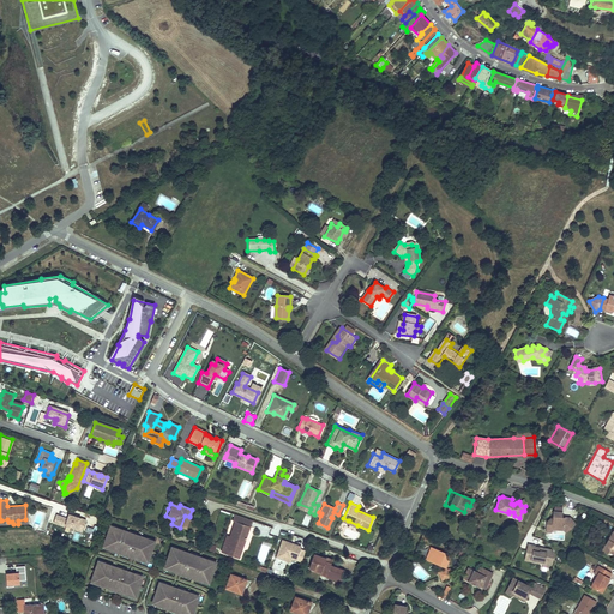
[(577,524),(571,517),(566,517),(564,518),(561,518),(561,517),(563,517),(563,516),(564,511),(555,511),(554,511),(553,518),(552,518),(547,522),(551,525),(553,527),(553,528),(565,529),(567,531),(577,524)]
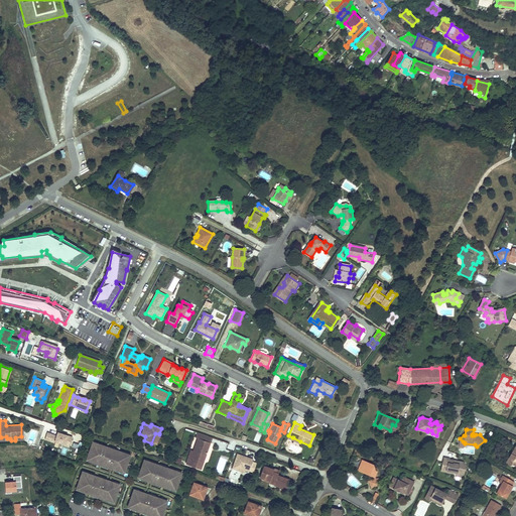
[(200,469),(211,437),(203,434),(196,431),(196,432),(195,437),(197,438),(192,450),(189,449),(184,464),(200,469)]
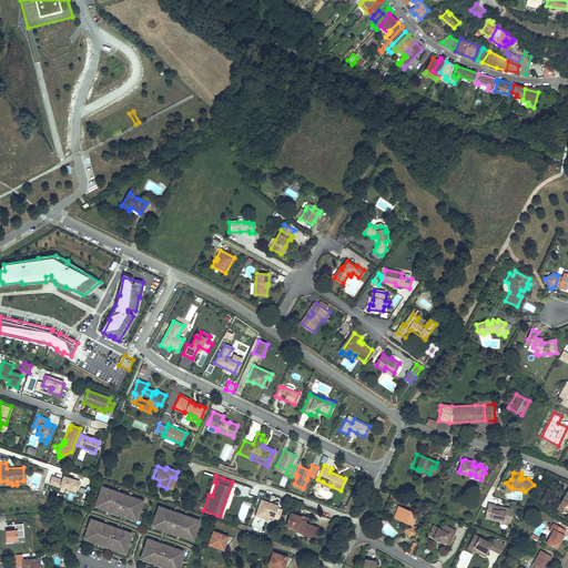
[(62,479),(52,476),(49,485),(60,488),(60,486),(77,492),(80,482),(63,476),(62,479)]
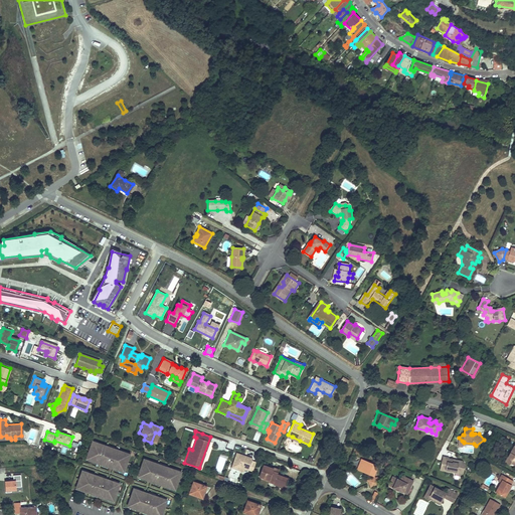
[(293,437),(288,435),(287,438),(292,440),(299,443),(300,441),(292,437),(293,437)]
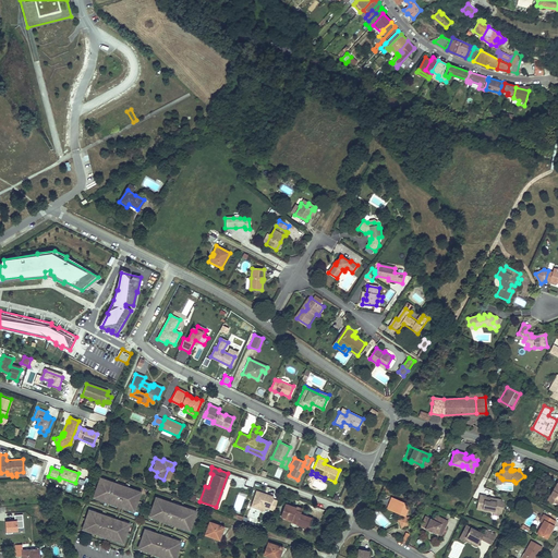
[(237,484),(244,486),(246,478),(239,476),(237,484)]
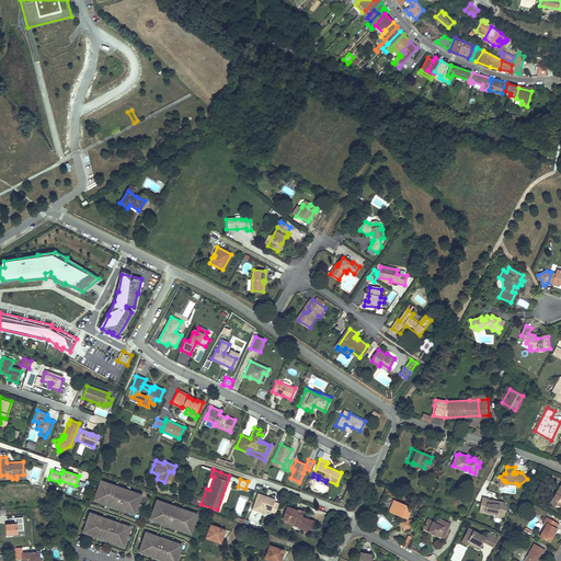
[(101,484),(98,483),(93,497),(96,499),(95,501),(106,505),(107,504),(110,505),(115,507),(117,508),(128,513),(129,510),(134,511),(138,497),(134,496),(135,493),(124,490),(122,490),(115,488),(113,487),(113,485),(102,482),(101,484)]
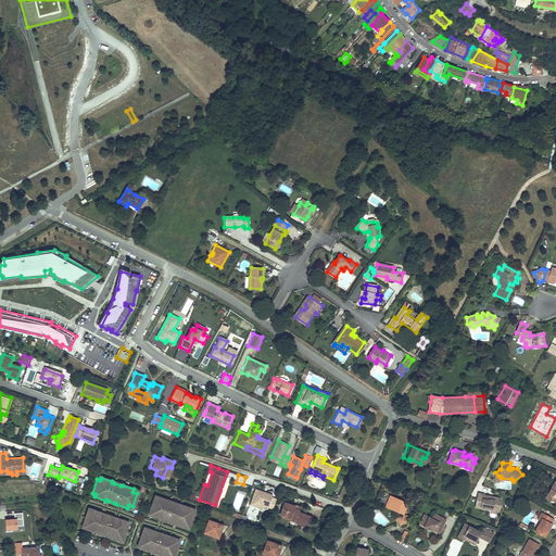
[(555,498),(555,478),(555,479),(545,497),(551,501),(553,498),(555,501),(555,498)]
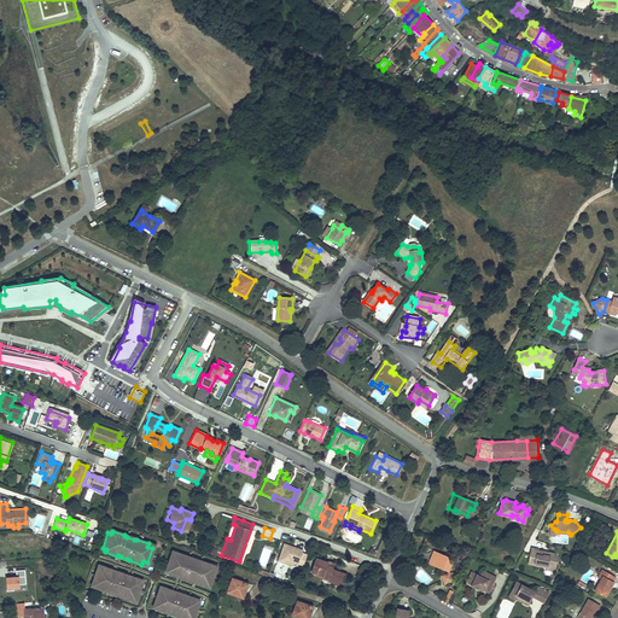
[(303,551),(285,543),(278,561),(293,566),(293,564),(302,566),(307,554),(302,553),(303,551)]
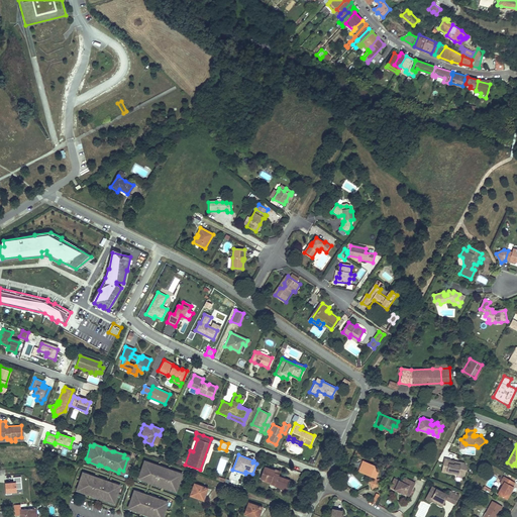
[(450,458),(445,457),(442,471),(455,474),(455,473),(458,473),(458,474),(461,475),(466,473),(467,466),(464,462),(459,461),(457,462),(456,461),(456,460),(450,459),(450,458)]
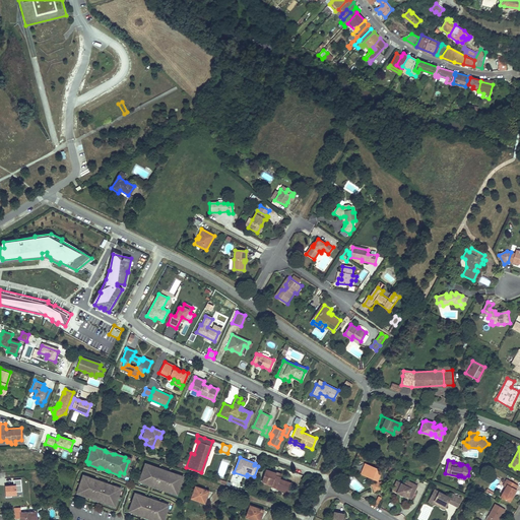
[(382,469),(368,463),(366,468),(367,470),(365,471),(363,474),(369,477),(371,476),(372,478),(376,480),(379,471),(381,472),(382,469)]
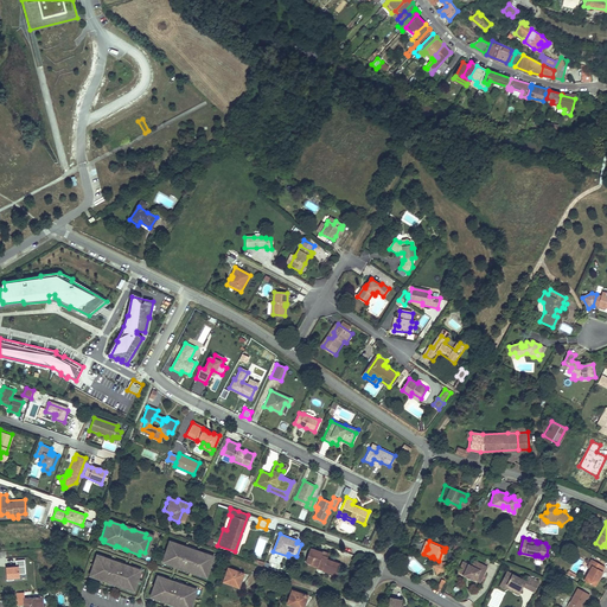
[(166,560),(165,563),(177,568),(177,567),(179,567),(186,570),(189,570),(187,572),(200,575),(200,573),(205,574),(210,560),(206,557),(206,555),(195,550),(195,551),(192,550),(185,548),(183,548),(184,547),(172,542),(171,545),(166,544),(161,558),(166,560)]
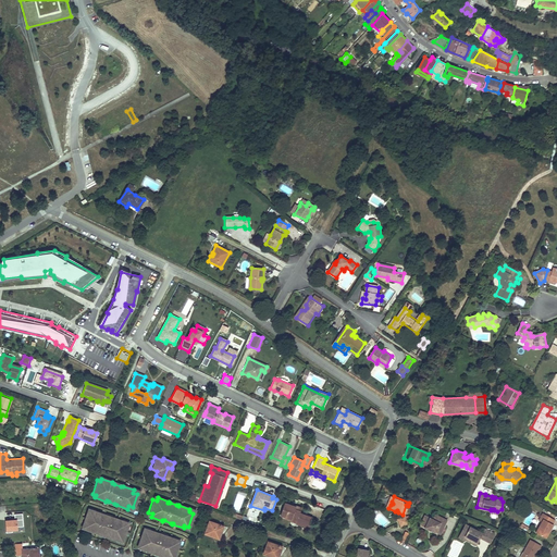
[(295,507),(282,504),(279,517),(284,518),(284,520),(310,528),(313,517),(299,514),(301,508),(296,506),(295,507)]
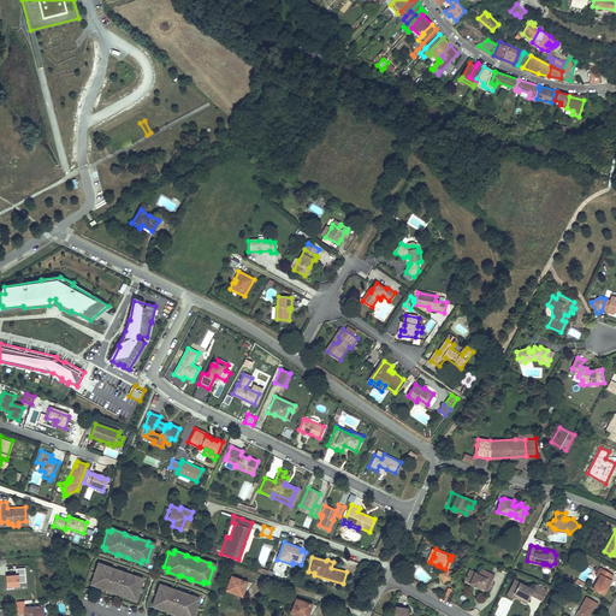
[(99,568),(95,567),(90,581),(94,582),(93,586),(105,590),(106,590),(108,590),(116,592),(117,593),(117,594),(129,598),(130,596),(135,597),(140,581),(135,580),(136,578),(124,573),(124,574),(122,573),(114,570),(112,570),(112,569),(100,564),(99,568)]
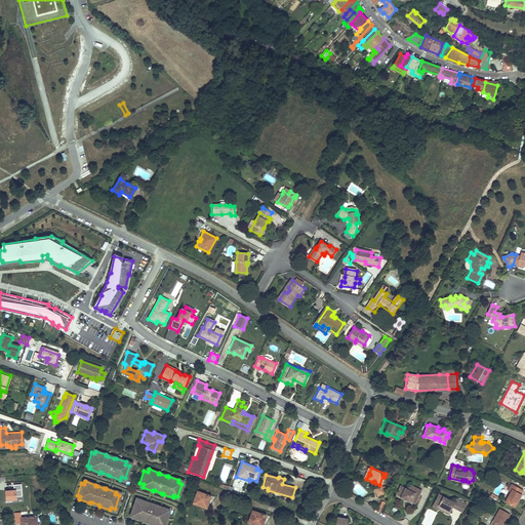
[(513,490),(507,500),(517,506),(519,501),(517,500),(519,496),(521,497),(524,493),(522,492),(524,488),(514,482),(512,486),(515,487),(513,490)]
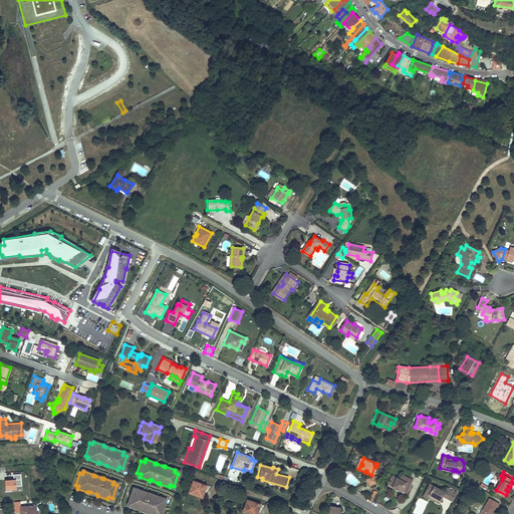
[(393,486),(392,487),(403,491),(407,493),(411,484),(413,480),(402,474),(400,479),(397,477),(393,486)]
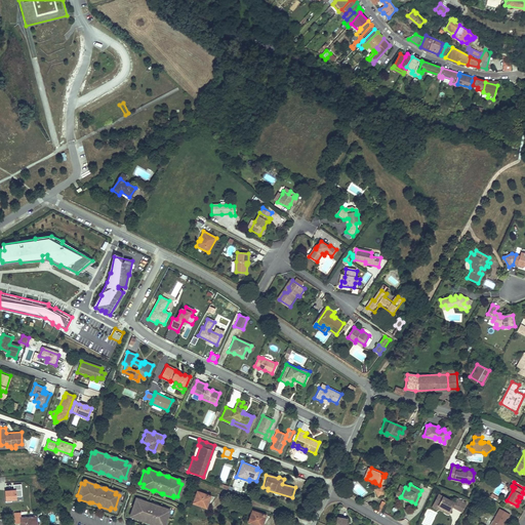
[(14,490),(5,491),(6,502),(12,502),(12,501),(17,500),(17,497),(22,496),(22,485),(13,485),(14,490)]
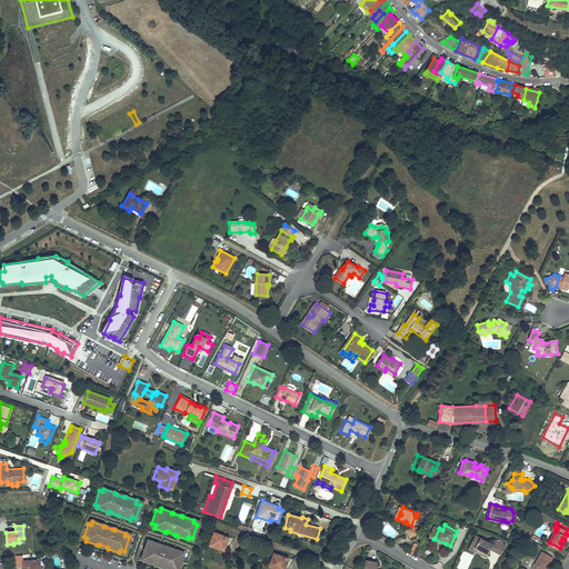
[(439,528),(433,526),(429,536),(435,538),(439,528)]
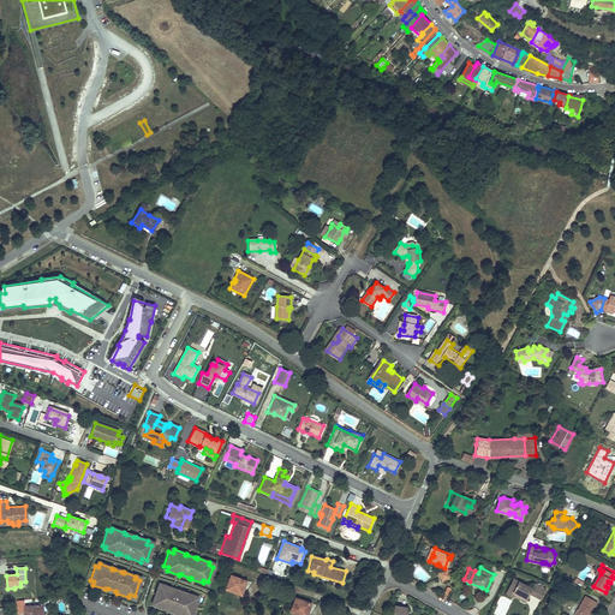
[(453,578),(451,574),(447,575),(445,571),(440,573),(445,581),(453,578)]
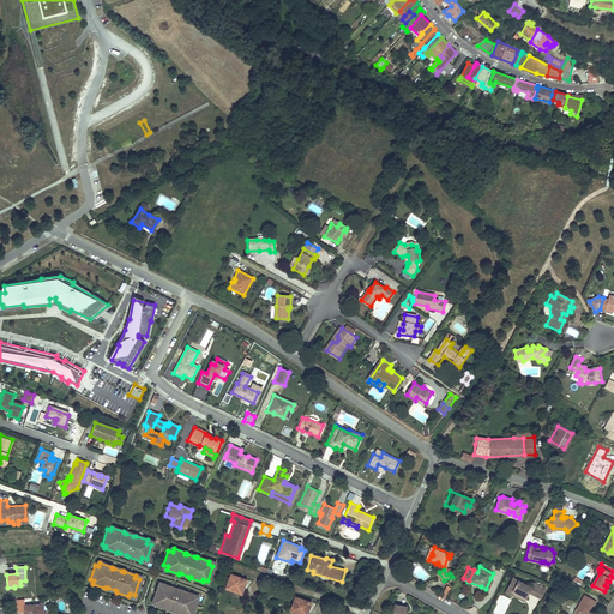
[(242,596),(247,581),(229,573),(223,589),(242,596)]
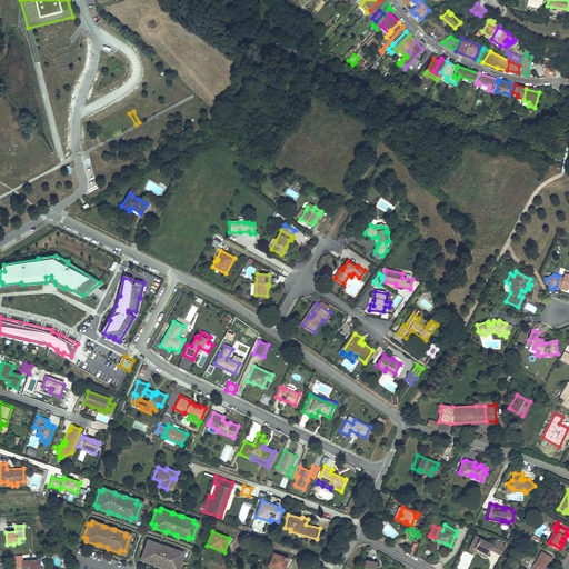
[(501,553),(506,545),(495,540),(492,545),(476,536),(471,546),(477,549),(483,551),(482,555),(487,557),(490,551),(489,550),(489,548),(490,549),(501,553)]
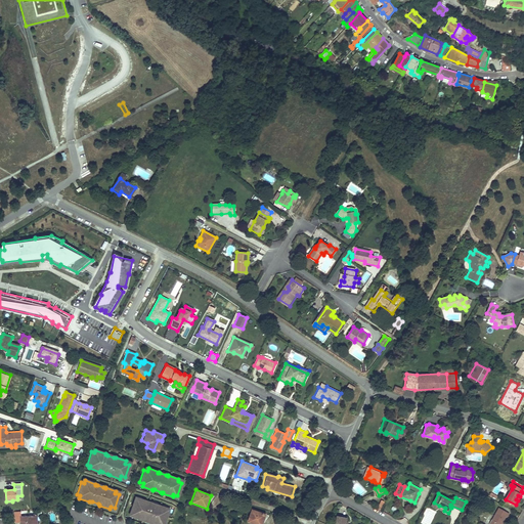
[(133,499),(129,513),(133,514),(132,516),(142,520),(142,519),(144,520),(150,522),(153,523),(154,523),(159,523),(160,523),(163,523),(168,512),(164,511),(165,508),(158,506),(156,506),(149,504),(147,503),(148,501),(138,498),(137,501),(133,499)]
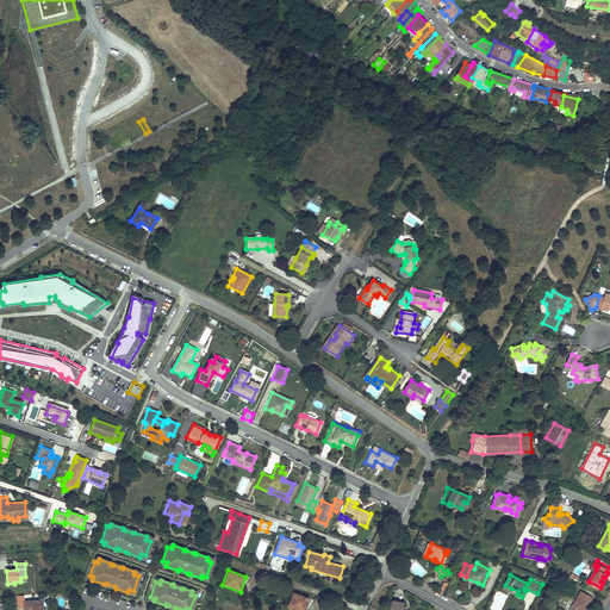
[(450,584),(444,582),(440,591),(446,593),(450,584)]
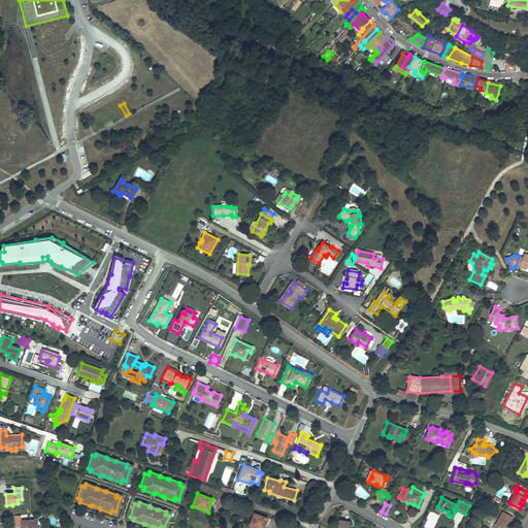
[(504,510),(494,527),(496,527),(505,527),(512,519),(510,519),(513,515),(504,510)]
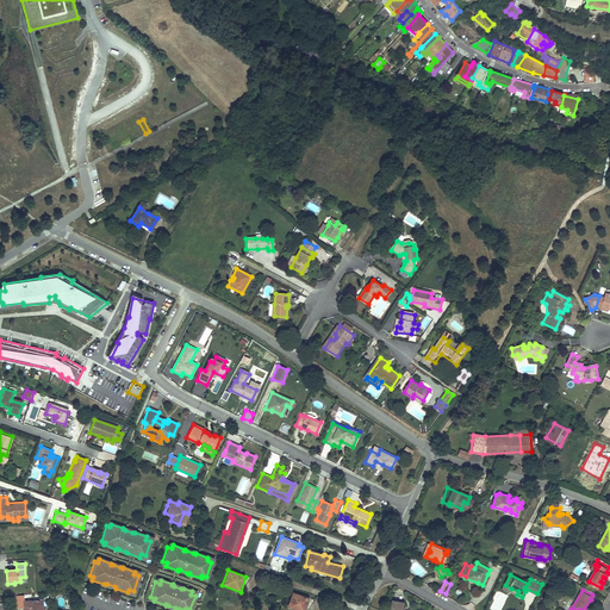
[(303,609),(307,598),(293,593),(288,608),(294,609),(303,609)]
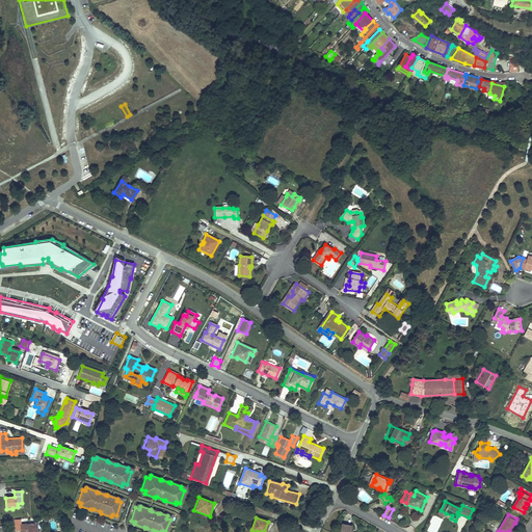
[(28,525),(21,525),(21,520),(15,520),(16,531),(20,531),(30,531),(30,525),(28,525)]
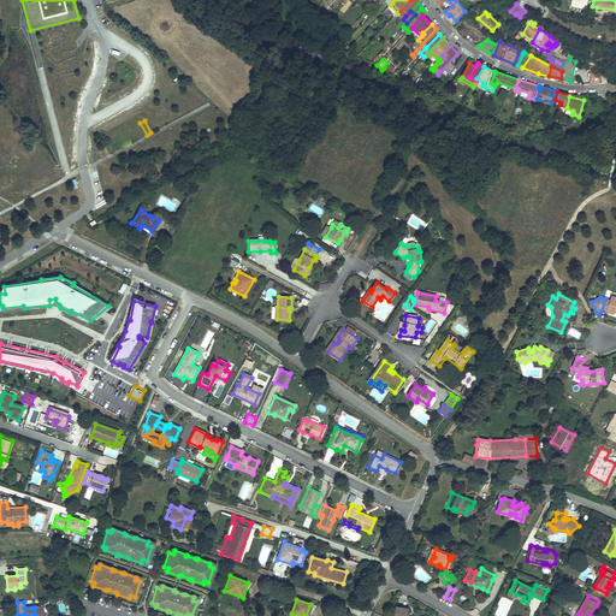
[(407,611),(408,608),(396,605),(392,615),(412,615),(410,615),(407,615),(406,614),(407,611)]
